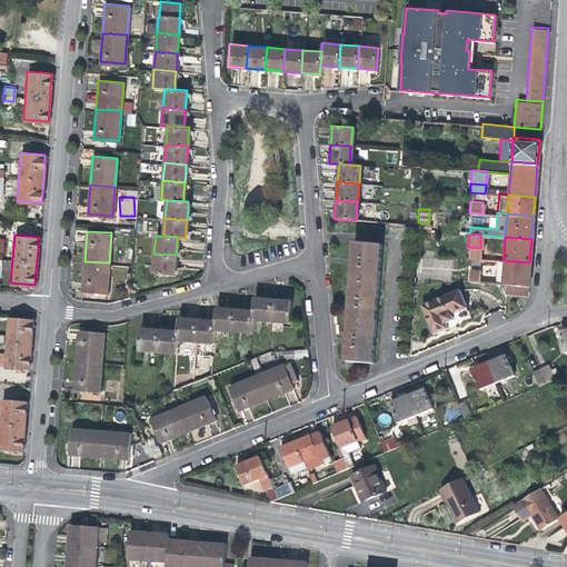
[(380,242),(354,240),(352,255),(349,296),(345,345),(344,359),(370,361),(380,242)]
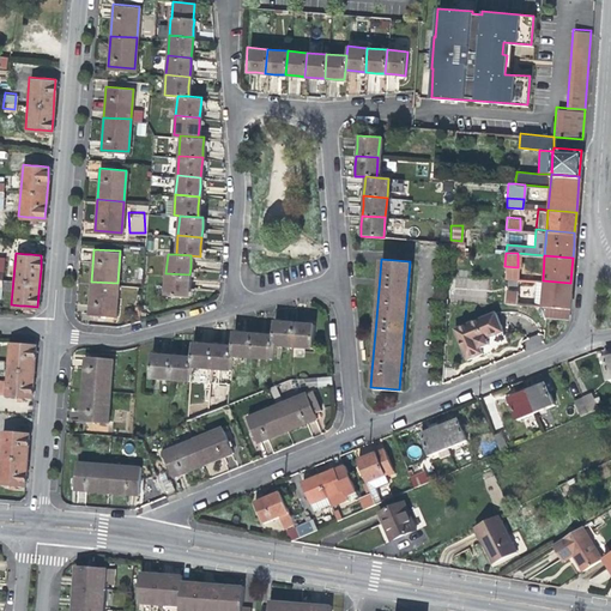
[(189,274),(165,273),(164,292),(188,295),(188,284),(189,274)]
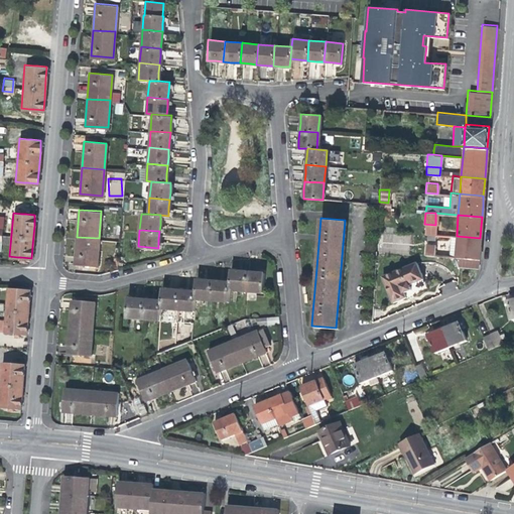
[(480,238),(457,236),(456,241),(455,256),(459,256),(476,257),(478,257),(479,247),(480,238)]
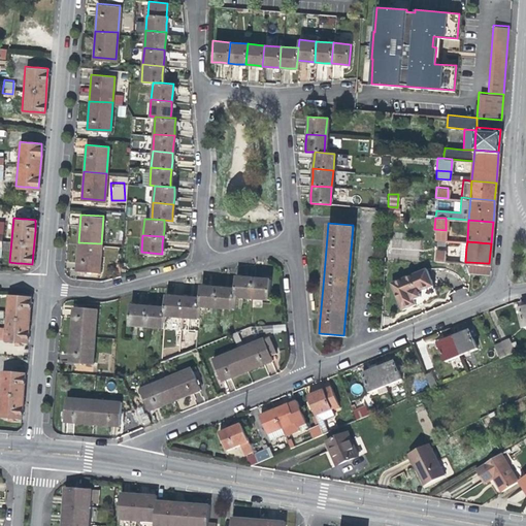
[(99,271),(101,243),(78,242),(77,255),(76,269),(99,271)]
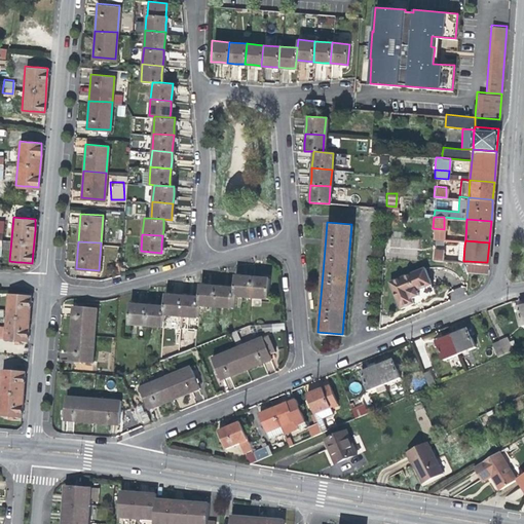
[(432,259),(441,260),(442,248),(433,247),(432,259)]
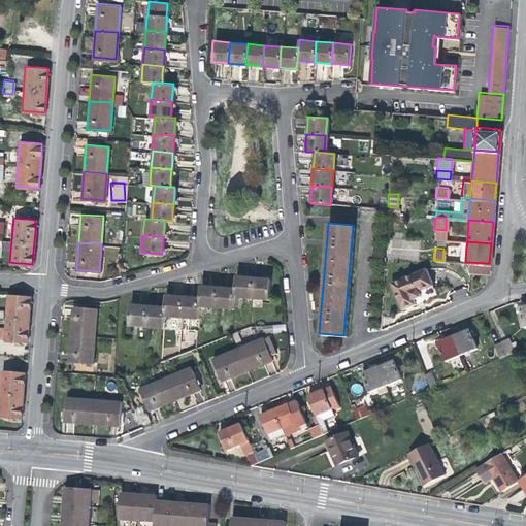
[(487,263),(469,262),(468,271),(487,273),(487,268),(487,263)]
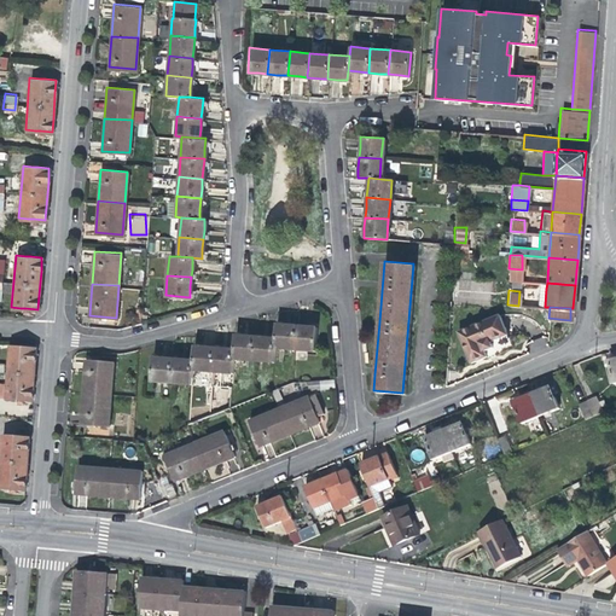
[(457,330),(471,361),(487,354),(483,349),(488,347),(492,346),(489,338),(506,331),(498,312),(457,330)]
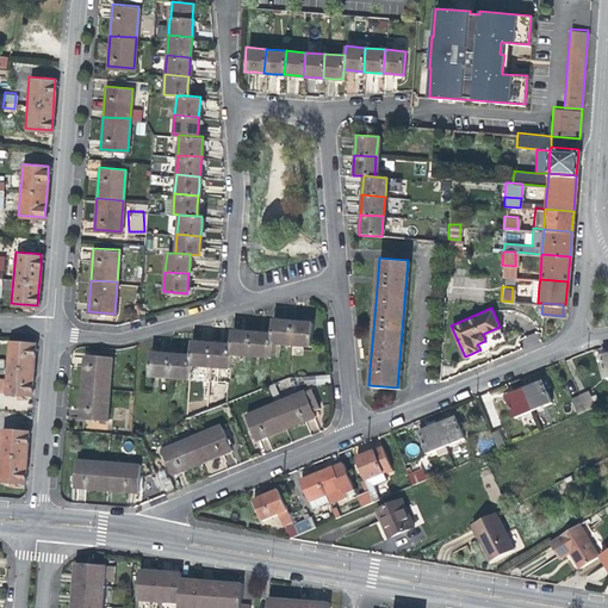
[(285,321),(273,320),(272,334),(271,343),(290,345),(292,321),(285,321)]
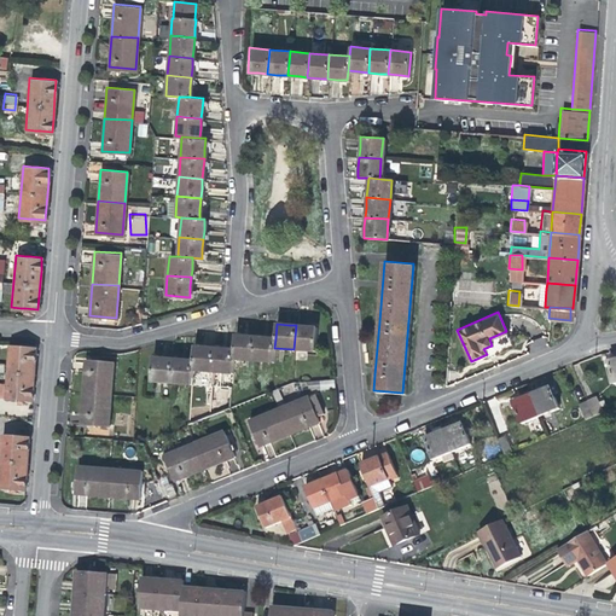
[(307,326),(296,325),(294,349),(313,352),(315,327),(307,326)]
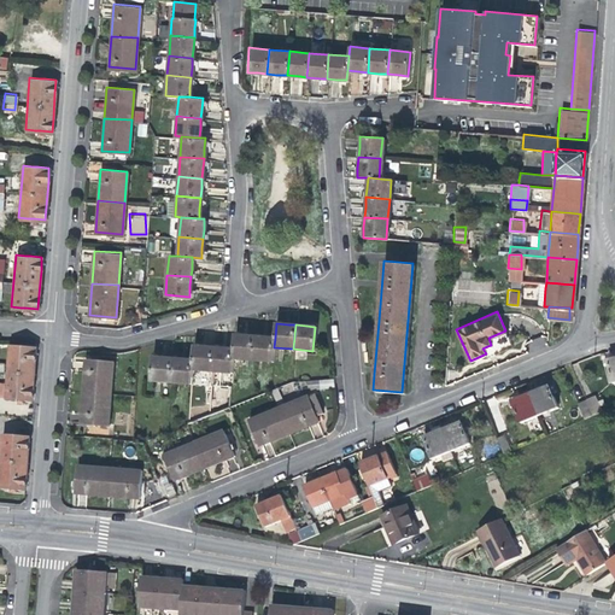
[(247,335),(235,334),(233,347),(233,357),(252,359),(255,335),(247,335)]
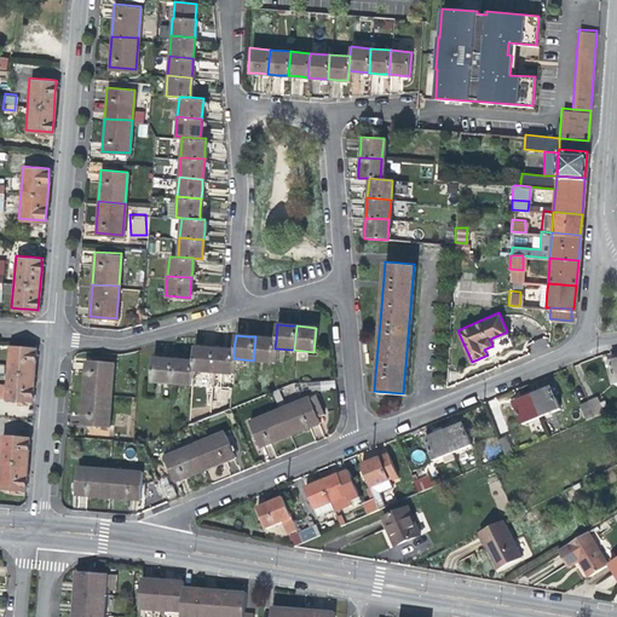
[(267,338),(255,336),(253,361),(274,363),(275,349),(276,339),(267,338)]
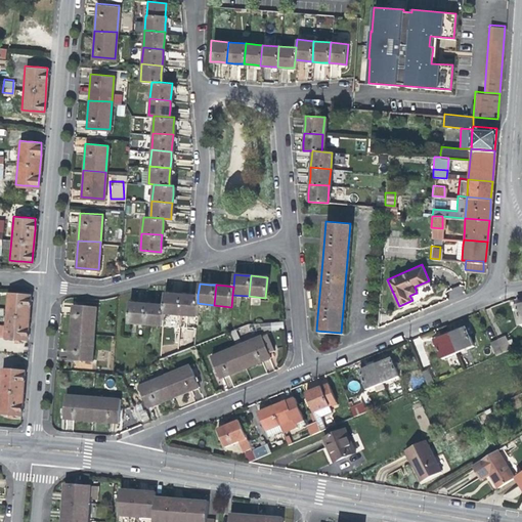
[(22,293),(17,293),(7,292),(4,336),(13,337),(18,337),(26,337),(27,325),(28,306),(29,293),(22,293)]
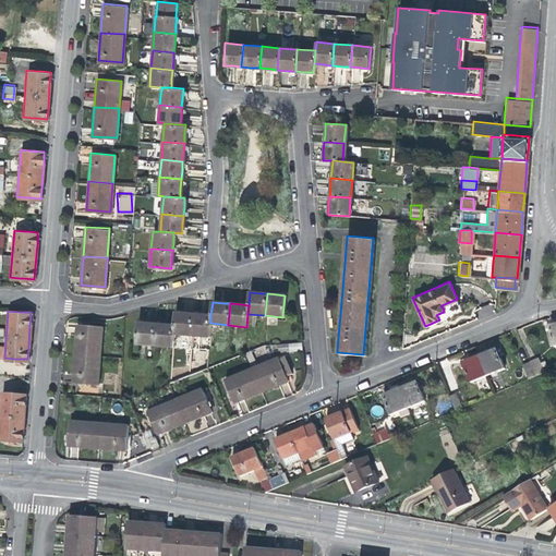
[(186,312),(176,311),(173,324),(173,333),(191,335),(193,313),(186,312)]
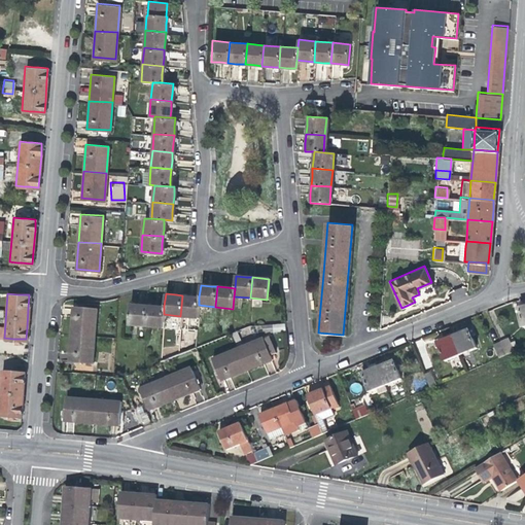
[(193,296),(182,295),(180,316),(197,317),(199,305),(199,296),(193,296)]
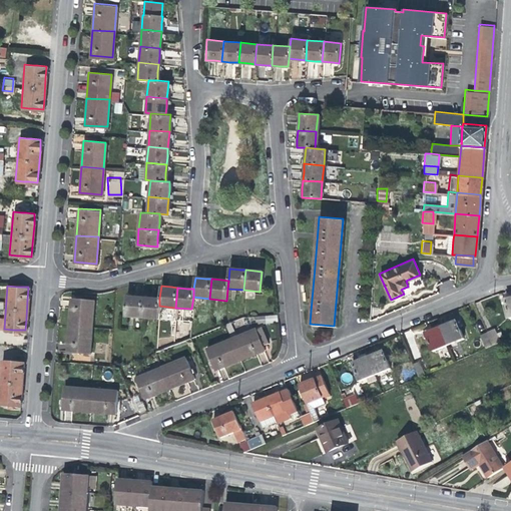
[(141,316),(143,296),(135,296),(126,295),(124,315),(141,316)]
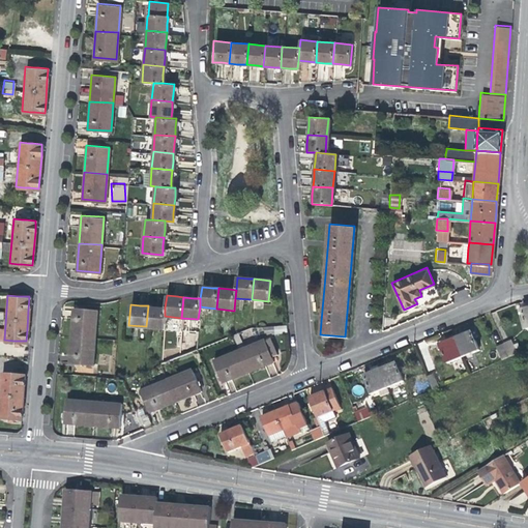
[(156,306),(148,305),(146,326),(163,328),(165,316),(165,308),(156,306)]
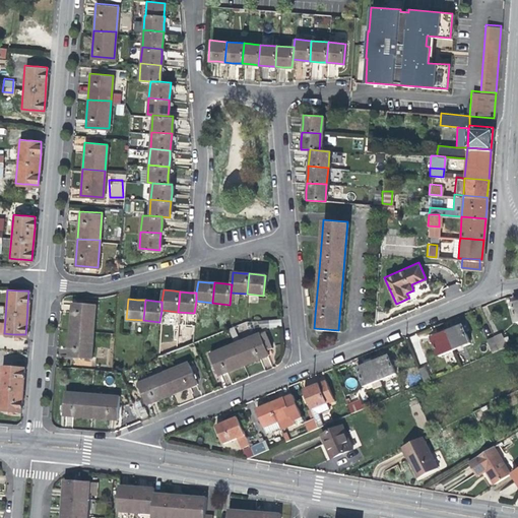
[(70,315),(69,328),(92,330),(94,303),(72,301),(70,315)]
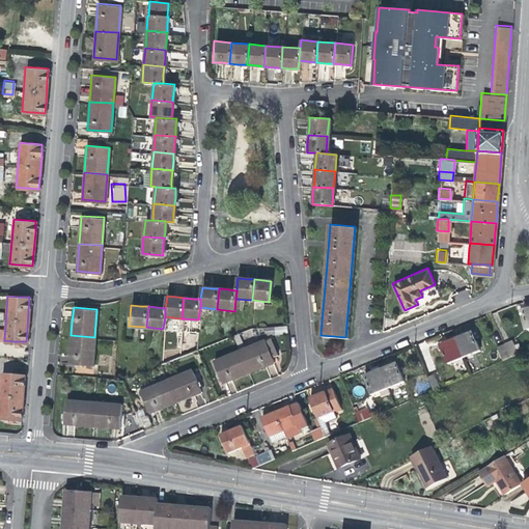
[(464,333),(455,336),(463,355),(478,349),(471,330),(464,333)]
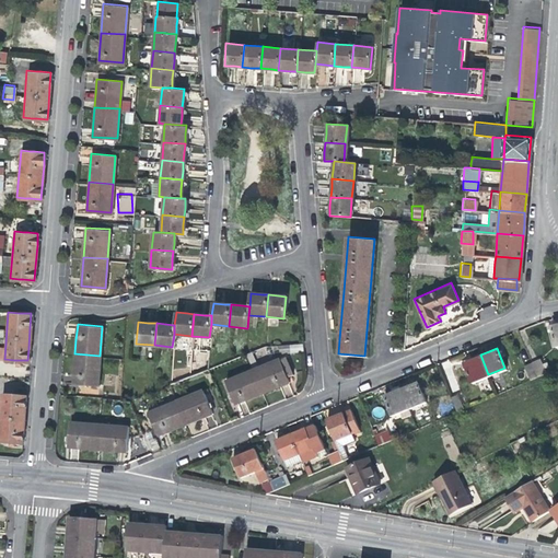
[(100,356),(74,353),(73,368),(72,382),(97,384),(100,356)]
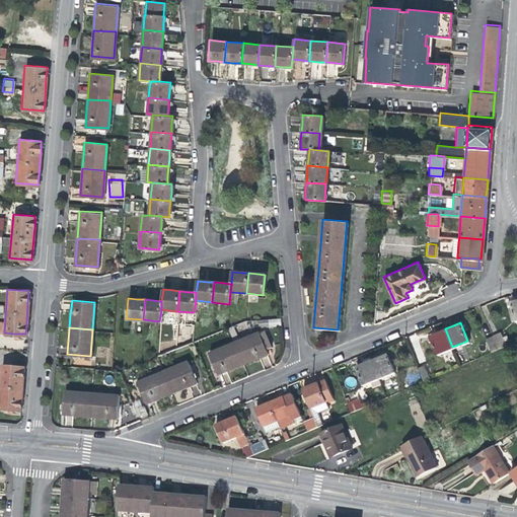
[(240,338),(233,341),(242,362),(257,356),(267,352),(265,346),(270,345),(264,328),(240,338)]
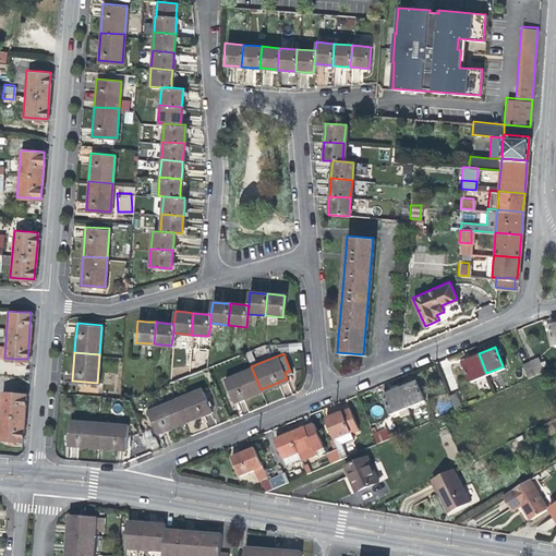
[(470,381),(486,373),(479,353),(471,357),(458,362),(460,366),(463,365),(470,381)]
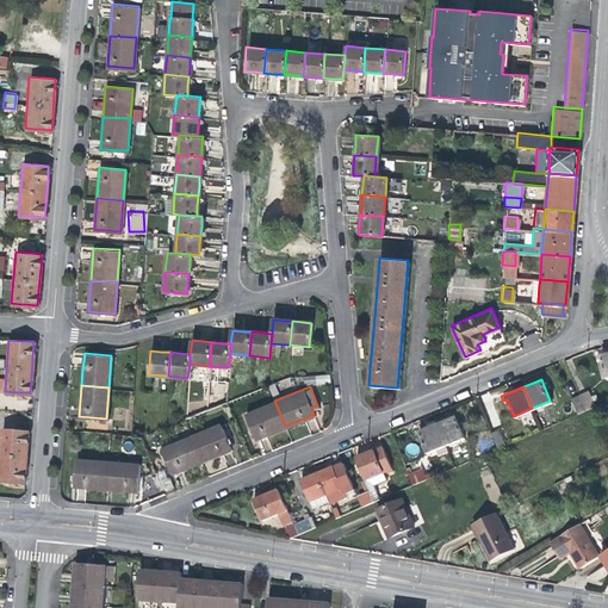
[(587,390),(578,395),(585,409),(594,405),(587,390)]
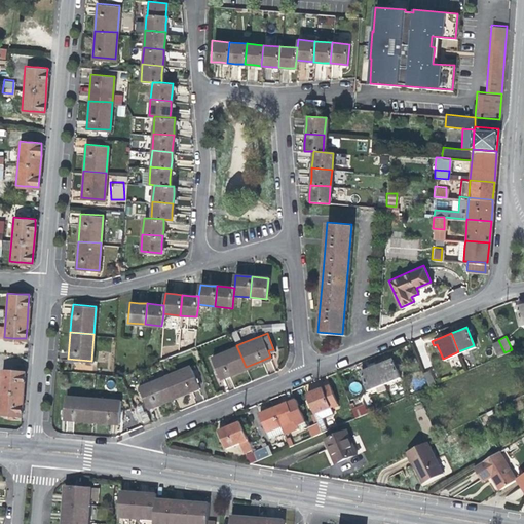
[(496,356),(504,352),(498,340),(491,343),(496,356)]
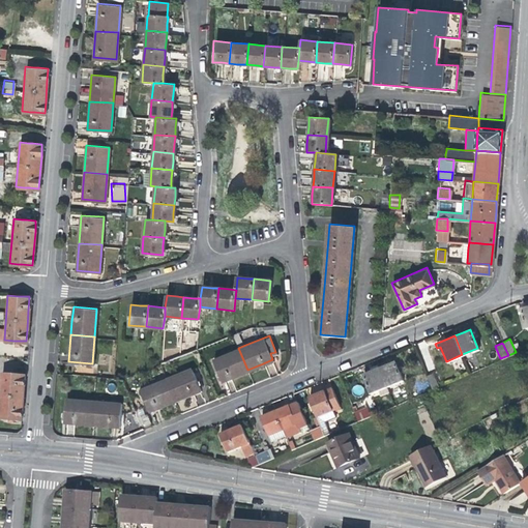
[(235,375),(247,370),(238,348),(213,358),(222,380),(235,375)]
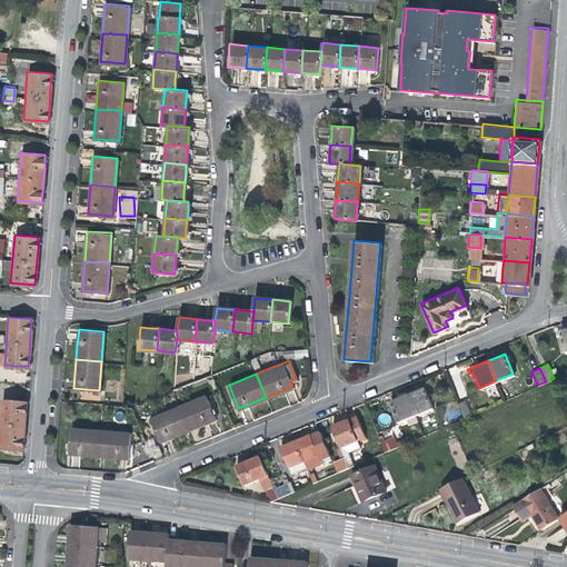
[(415,390),(407,394),(415,415),(433,407),(424,387),(415,390)]
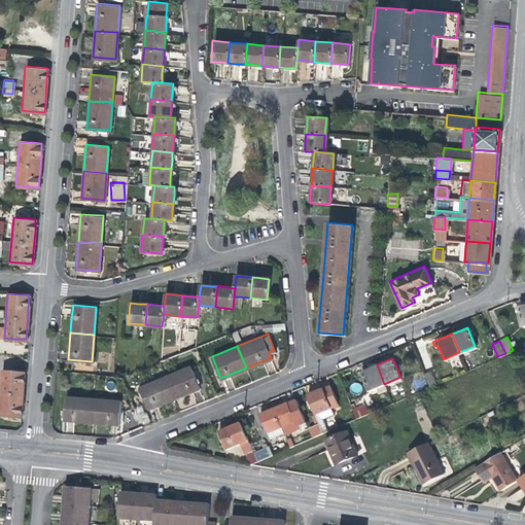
[(377,392),(386,388),(384,384),(377,364),(370,368),(360,371),(369,390),(375,387),(377,392)]
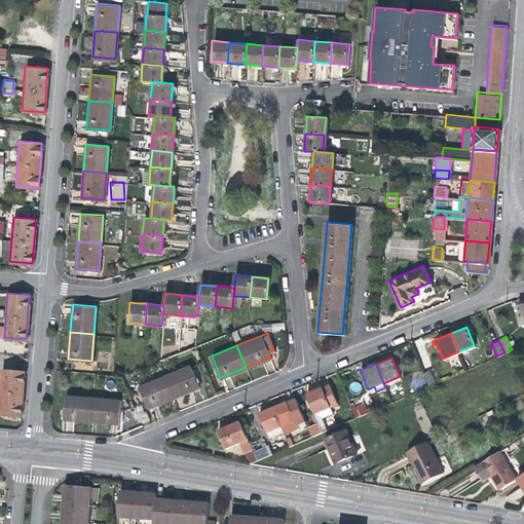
[(165,375),(174,397),(189,390),(199,385),(191,365),(165,375)]
